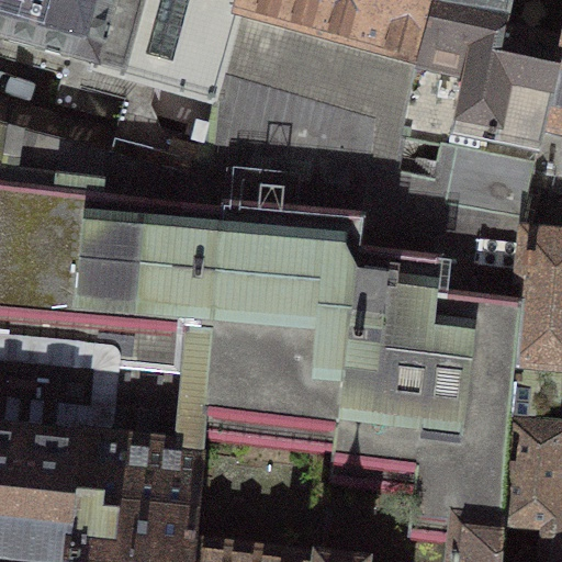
[(0,0),(0,36),(94,63),(93,68),(212,103),(213,103),(239,9),(237,8),(238,0),(0,0)]
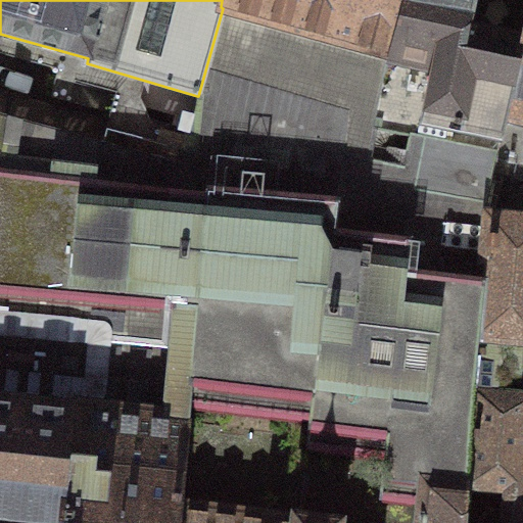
[(187,131),(179,160),(204,165),(195,272),(197,272),(170,522),(302,522),(340,152),(367,157),(374,128),(378,105),(388,53),(391,54),(406,0),(222,0),(221,7),(223,8),(198,96),(197,96),(191,116),(184,114),(180,130),(187,131)]
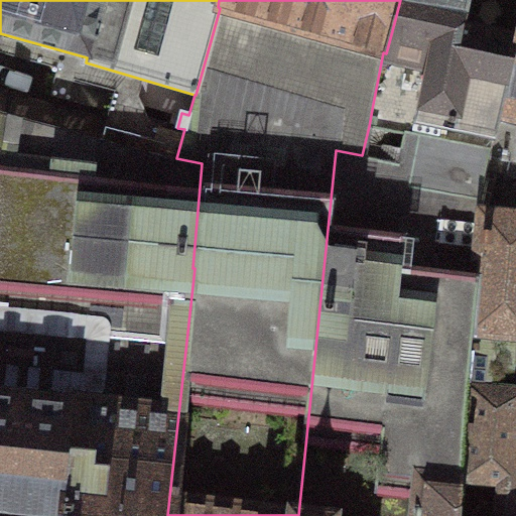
[(479,201),(515,42),(515,0),(400,0),(386,53),(383,52),(373,104),(369,126),(419,136),(409,188),(479,201)]
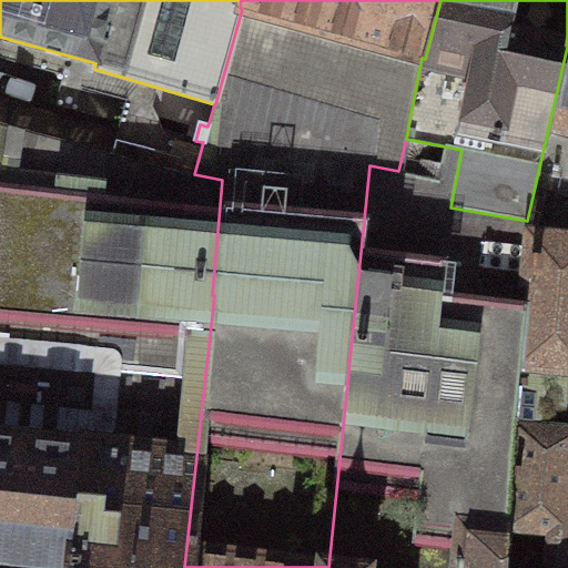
[(567,47),(527,221),(524,236),(534,237),(567,240),(567,47)]
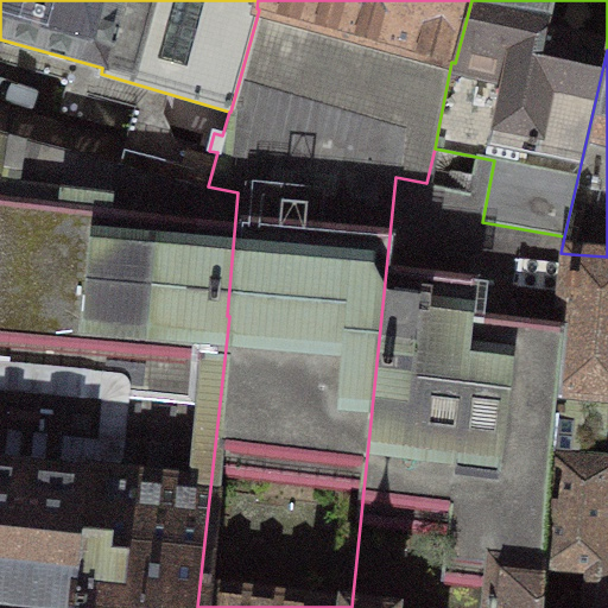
[(197,607),(229,316),(227,316),(238,192),(208,187),(207,191),(0,134),(0,410),(89,419),(71,607),(197,607)]
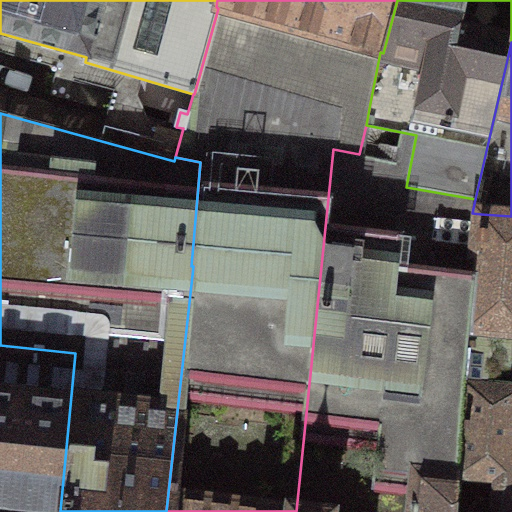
[(296,511),(452,511),(456,483),(481,214),(472,213),(475,199),(406,187),(416,135),(366,125),(359,154),(333,149),(296,511)]
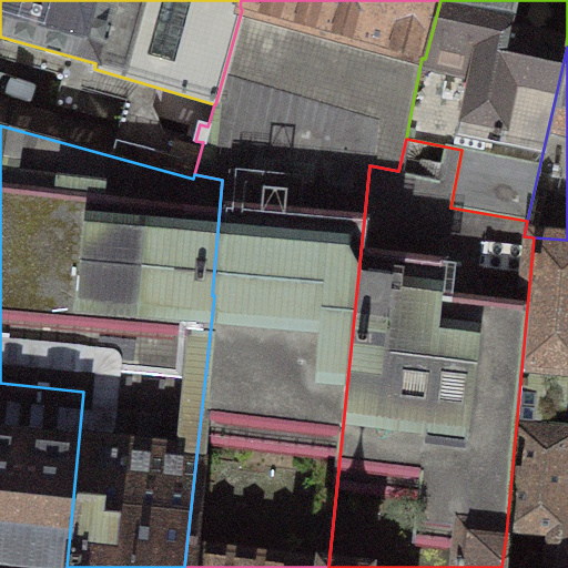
[(506,536),(501,567),(567,567),(567,240),(534,237),(506,536)]
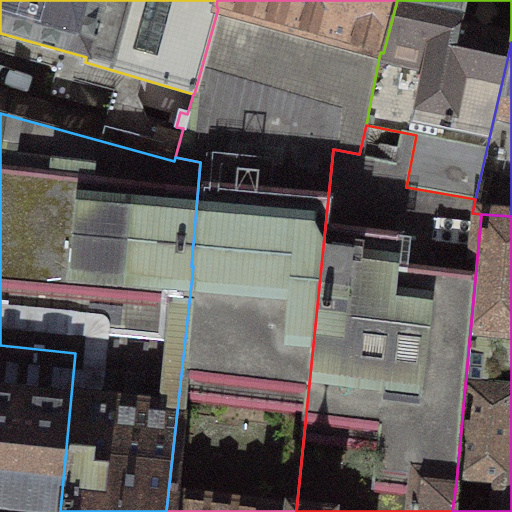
[(0,345),(0,511),(60,511),(75,353),(0,345)]
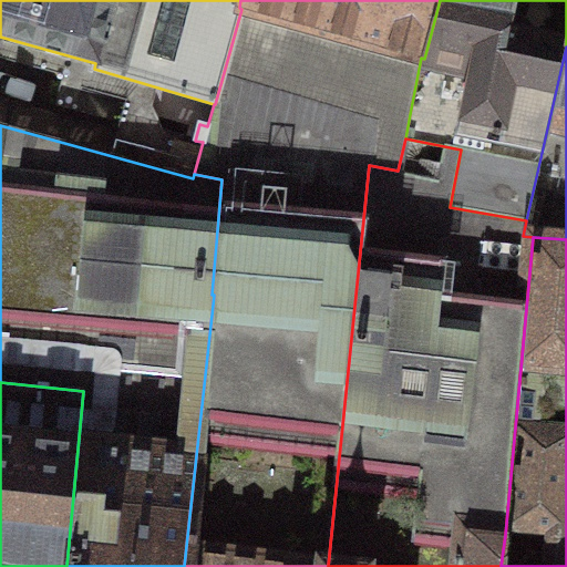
All buildings are outlined.
